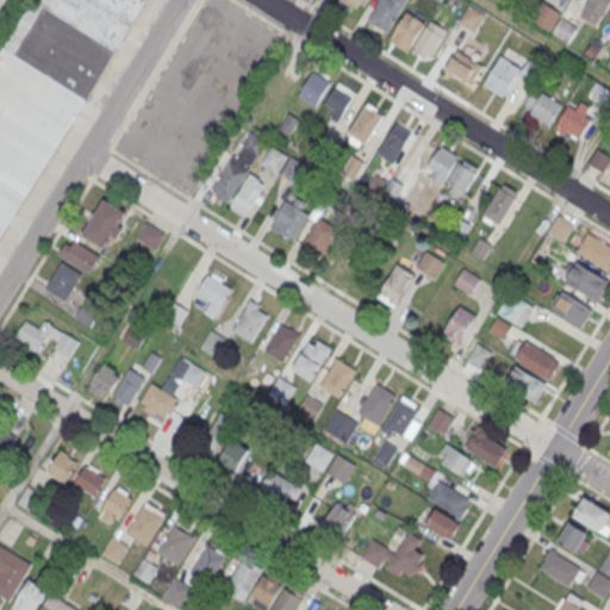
[(148,0),(0,240),(0,48),(1,47),(29,0),(148,0)]
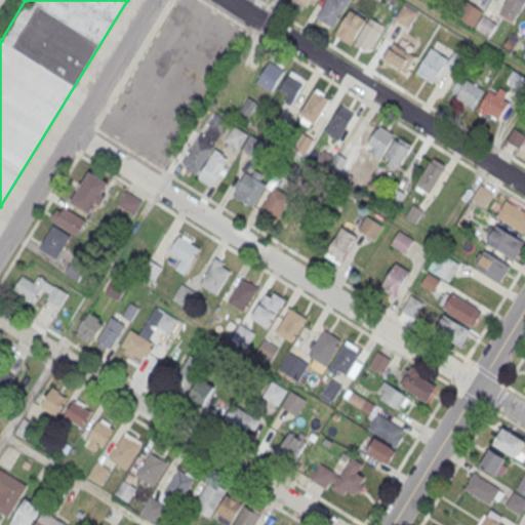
[(314,0),(290,0),(289,1),(309,11),(314,0)]
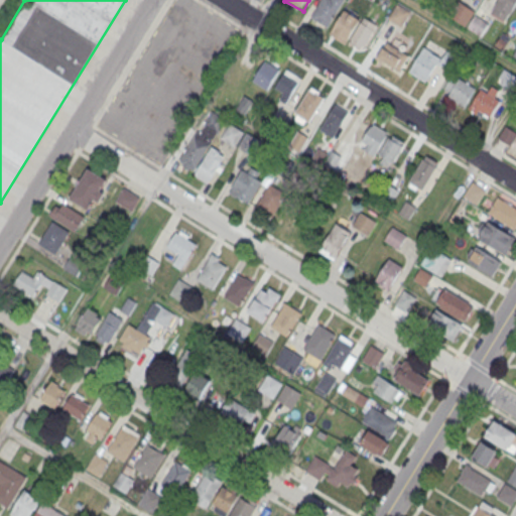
[(328,29),(344,0),(320,0),(309,19),(328,29)]
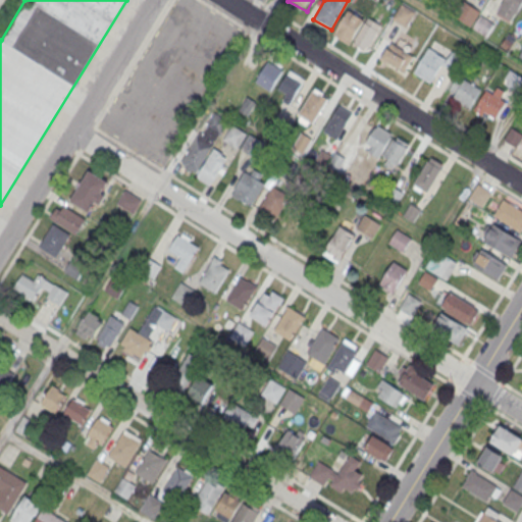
[(521,0),(503,0),(494,14),(511,23),(521,1),(521,0)]
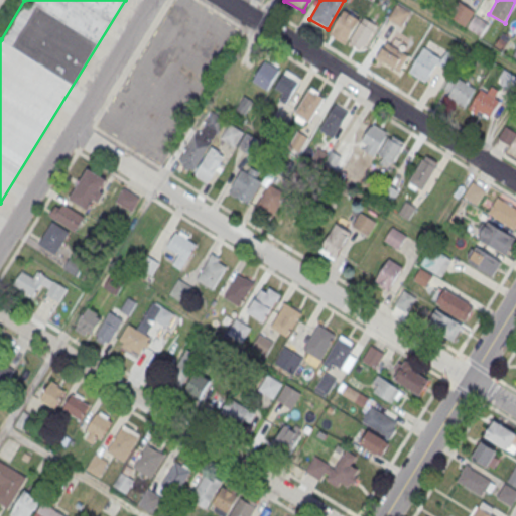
[(402,26),(410,11),(396,3),(387,19),(402,26)]
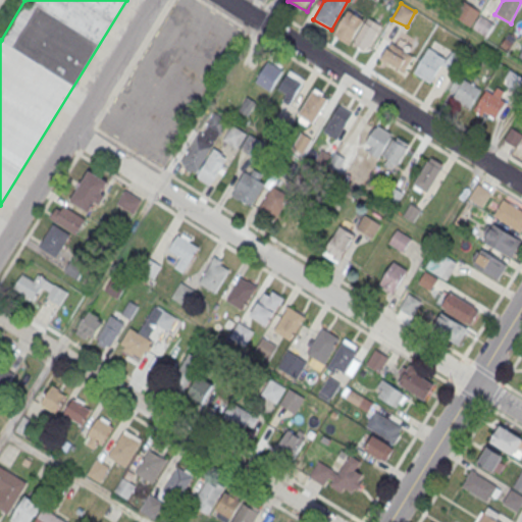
[(494,23),(467,5),(459,18),(486,37),(494,23)]
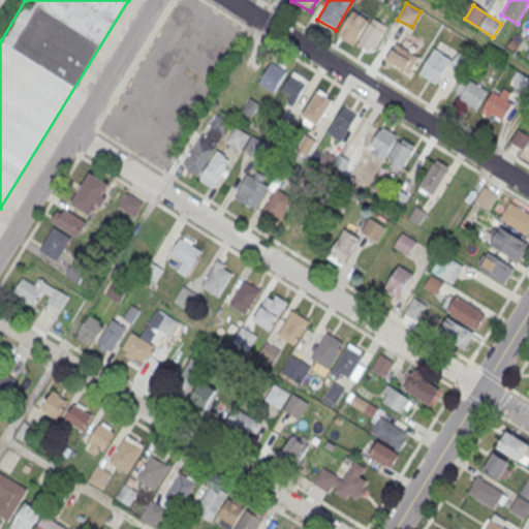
[(385,27),(353,8),(338,34),(370,54),(385,27)]
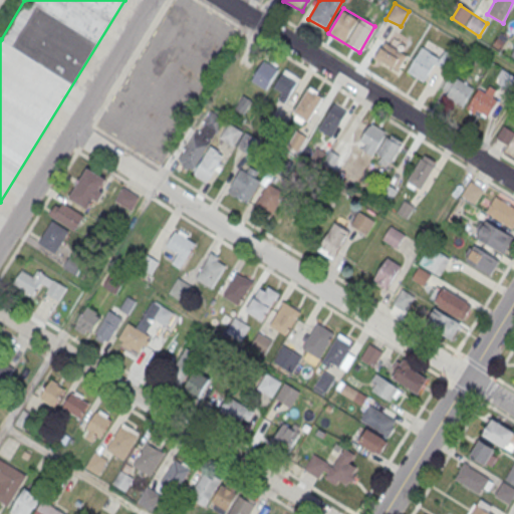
[(374,59),(398,71),(407,54),(383,41),(374,59)]
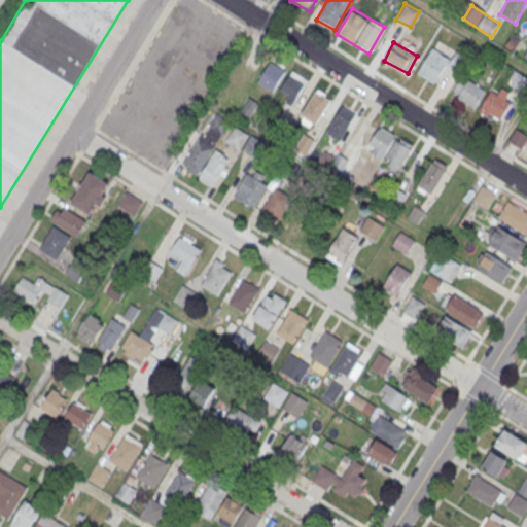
[(466,58),(456,51),(451,60),(432,48),(417,73),(435,84),(447,66),(457,72),(466,58)]
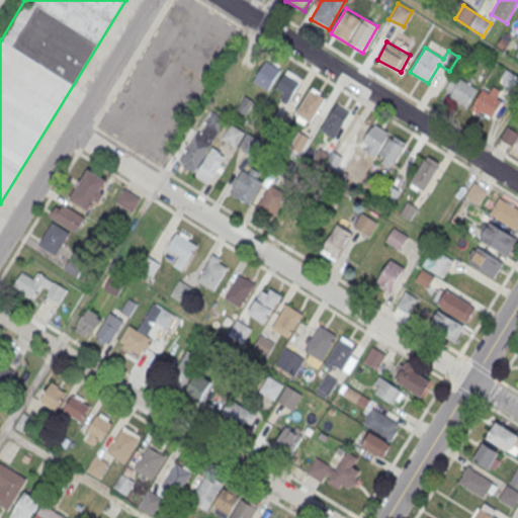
[(253,82),(269,90),(280,70),(264,61),(253,82)]
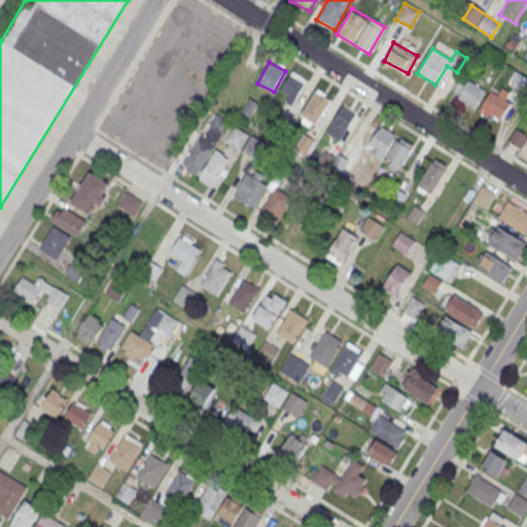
[(307,80),(290,71),(278,94),(293,103),(307,80)]
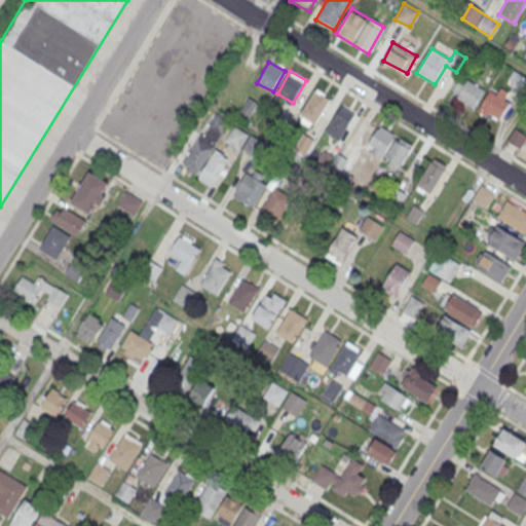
[(525,83),(525,78),(513,71),(506,84),(521,92),(525,83)]
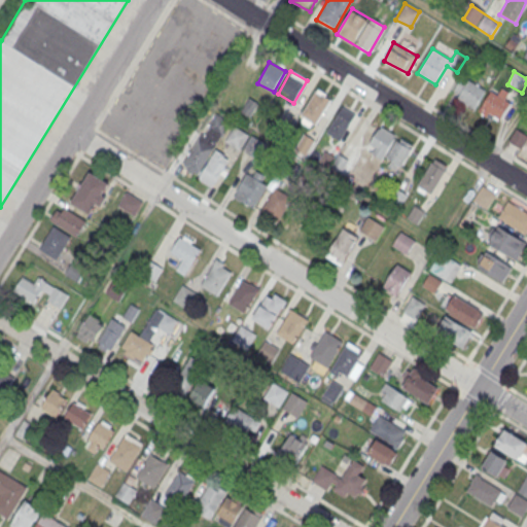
[(485,92),(463,76),(451,94),(472,109),(485,92)]
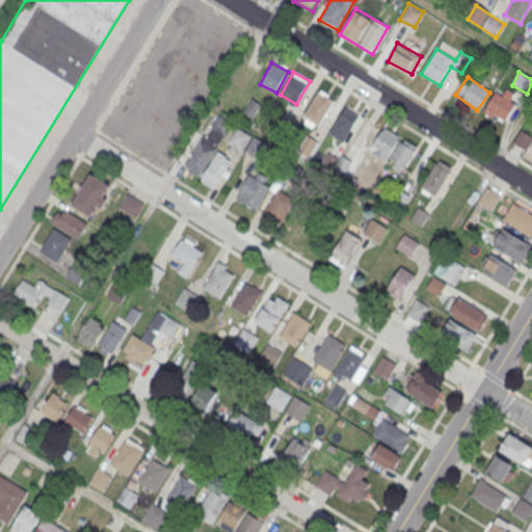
[(319,128),(335,98),(318,89),(302,118),(319,128)]
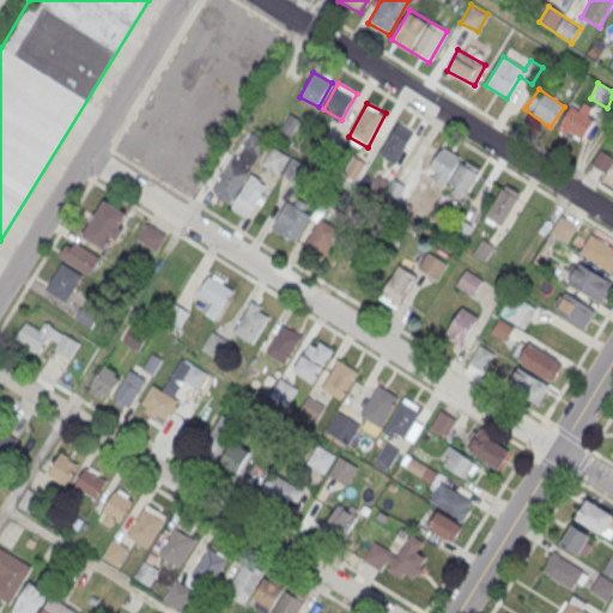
[(571,104),(557,129),(581,144),(595,121),(587,115),(588,114),(571,104)]
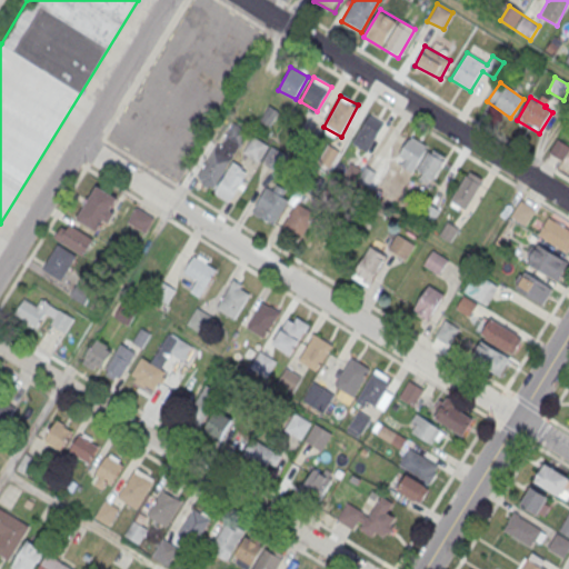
[(385,123),(368,115),(351,142),(367,152),(385,123)]
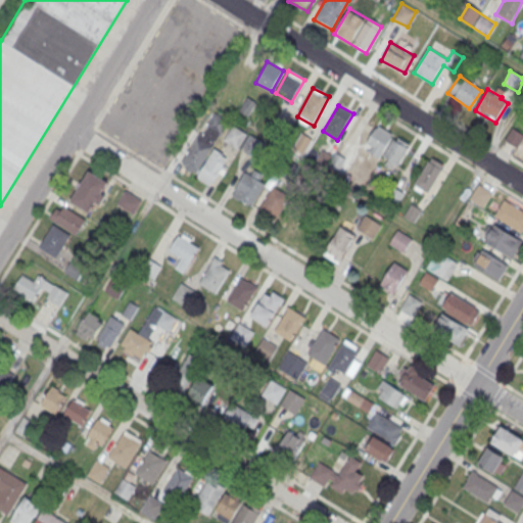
[(180,164),(195,175),(228,123),(211,112),(180,164)]
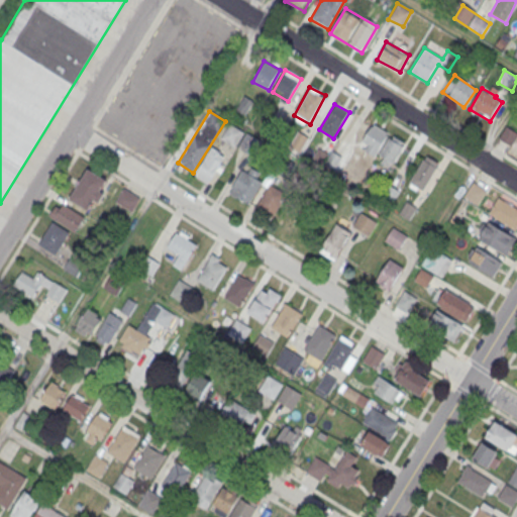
[(377,158),(387,131),(371,124),(360,151),(377,158)]
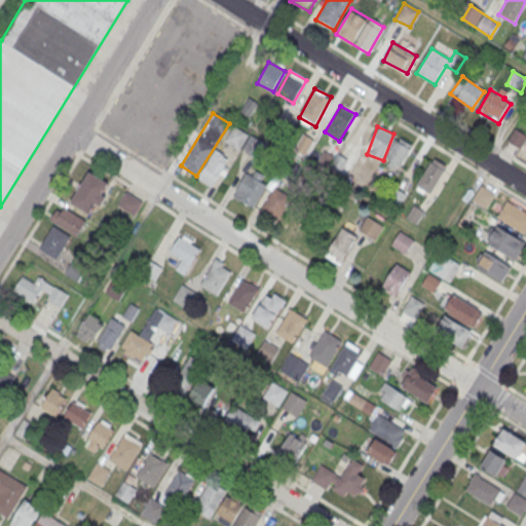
[(246,134),(233,127),(226,142),(238,148),(246,134)]
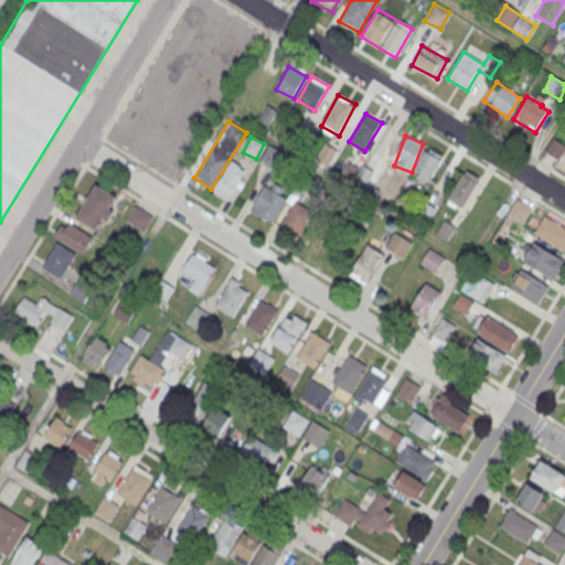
[(330,168),(337,149),(322,145),(316,163),(330,168)]
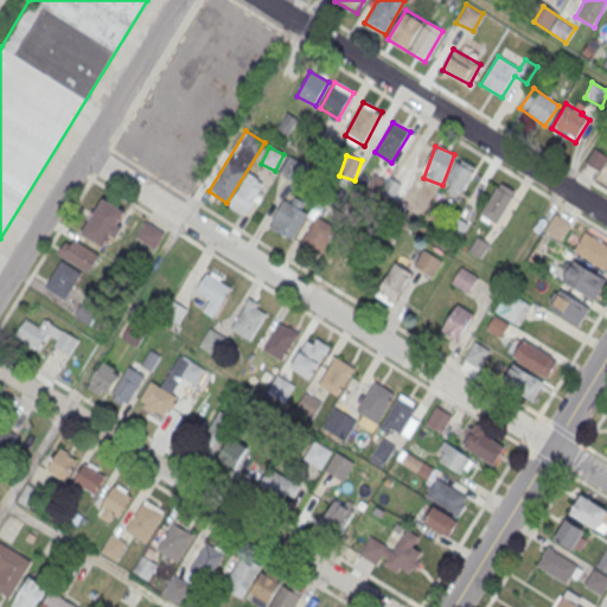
[(296,183),(305,165),(288,158),(280,174),(296,183)]
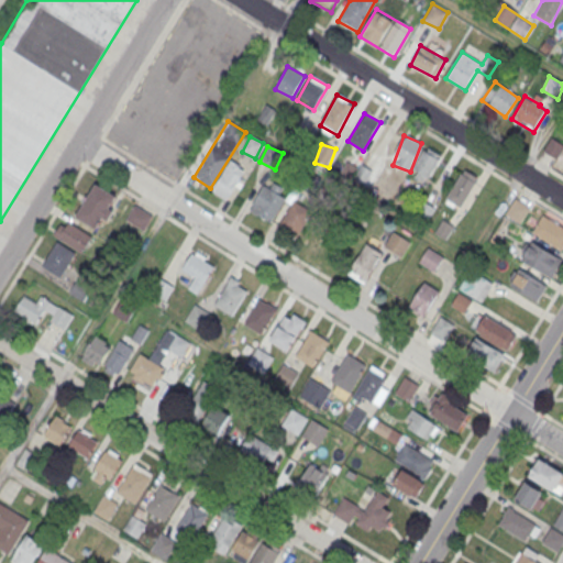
[(441,161),(426,151),(409,174),(424,184),(441,161)]
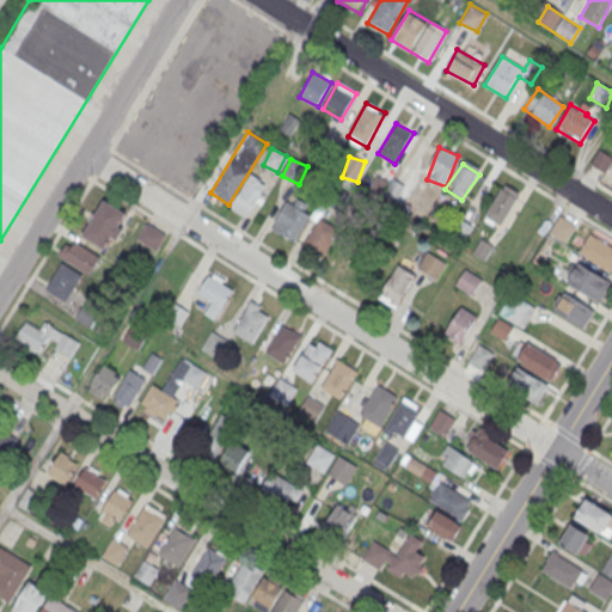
[(267,184),(251,175),(230,207),(245,218),(267,184)]
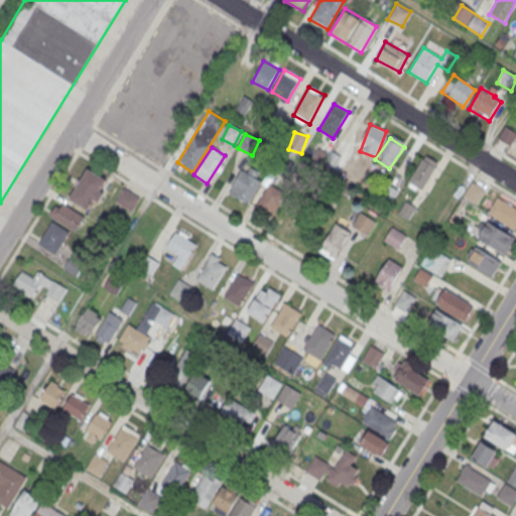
[(439,162),(424,154),(408,183),(423,191),(439,162)]
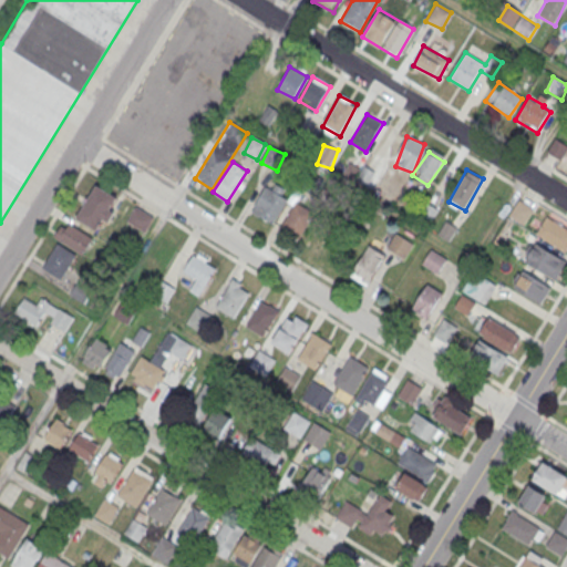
[(265,185),(251,214),(274,225),(288,196),(265,185)]
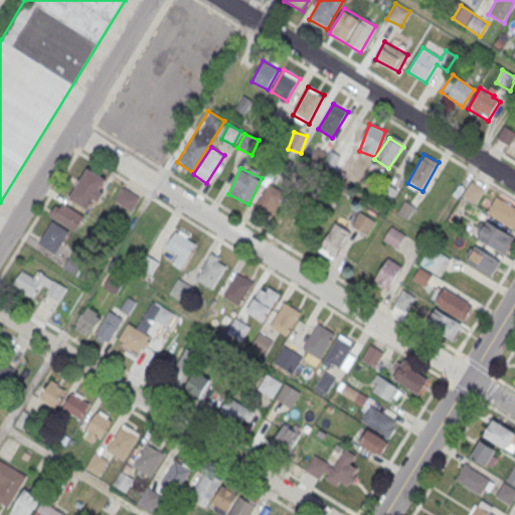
[(90,211),(108,182),(87,169),(68,199),(90,211)]
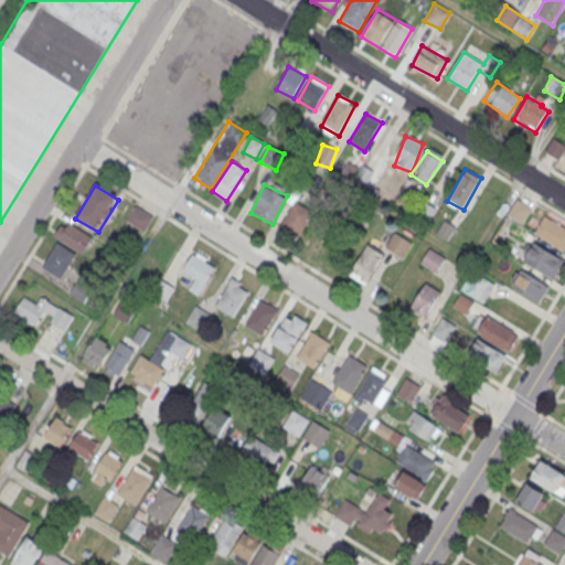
[(522,225),(533,209),(518,199),(507,215),(522,225)]
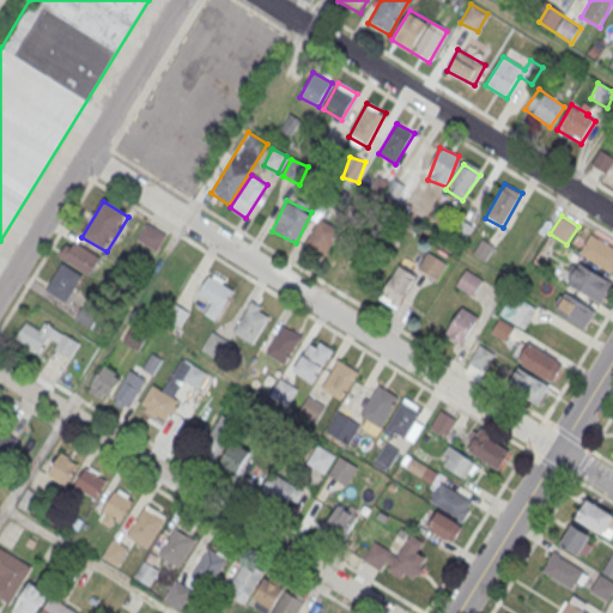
[(338,229),(317,220),(304,249),(325,258),(338,229)]
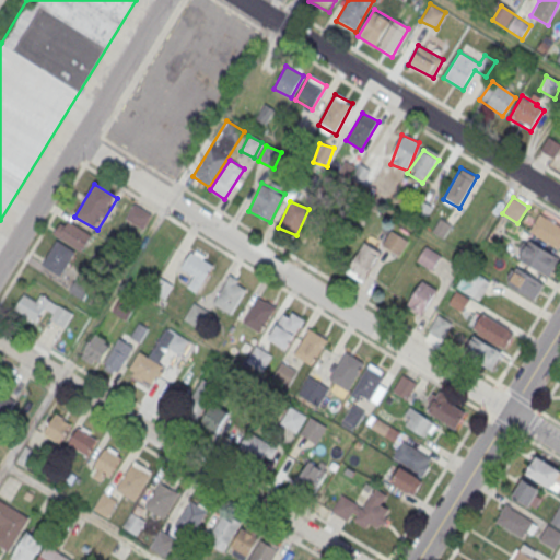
[(125,220),(142,230),(151,214),(133,205),(125,220)]
